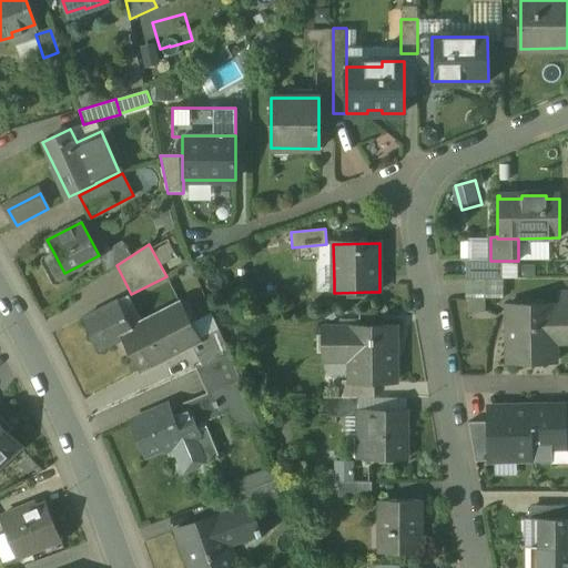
[(64,273),(53,252),(42,257),(41,262),(52,283),(57,284),(83,271),(80,265),(64,273)]
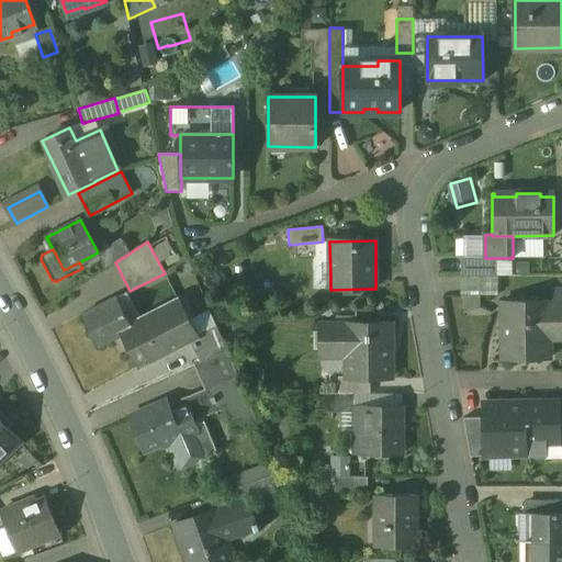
[(485,257),(461,257),(461,276),(496,276),(496,258),(485,258),(485,257)]
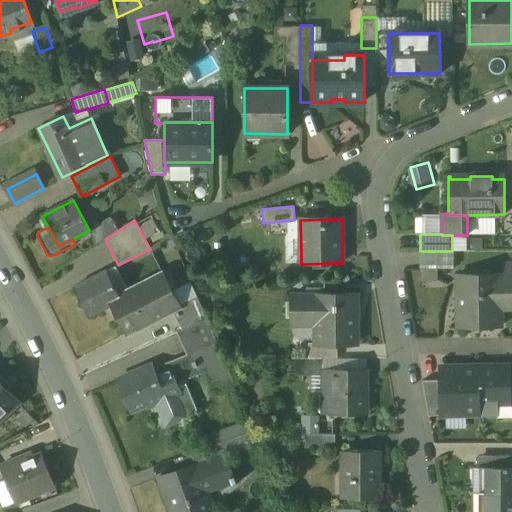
[(106,271),(74,287),(89,316),(112,304),(127,333),(145,324),(128,291),(115,267),(106,271)]
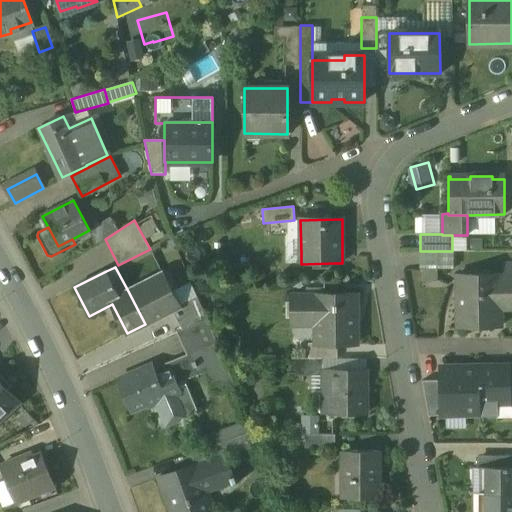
[(162,273),(128,291),(145,324),(127,333),(126,333),(127,334),(172,310),(180,306),(179,305),(162,273)]
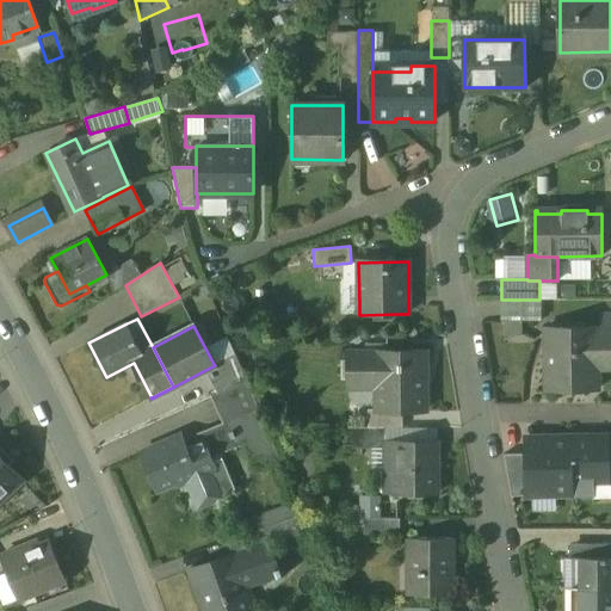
[(610,329),(597,331),(596,327),(545,328),(547,390),(598,389),(597,352),(605,352),(606,358),(610,357),(610,329)]
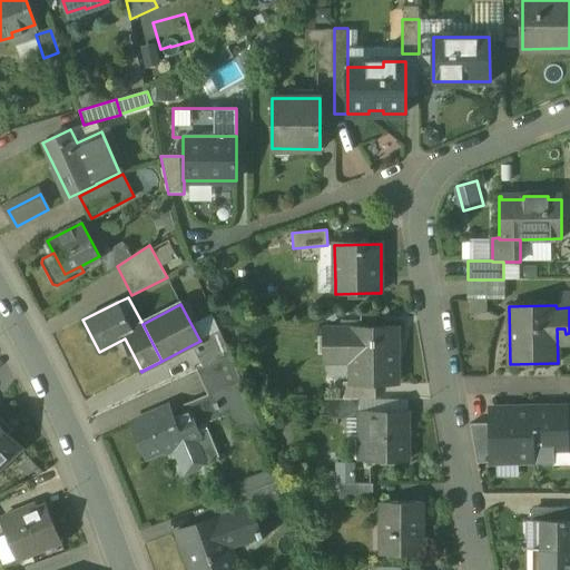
[(395,327),(352,328),(352,330),(324,330),(325,353),(352,352),(352,383),(352,384),(375,383),(395,383),(395,327)]
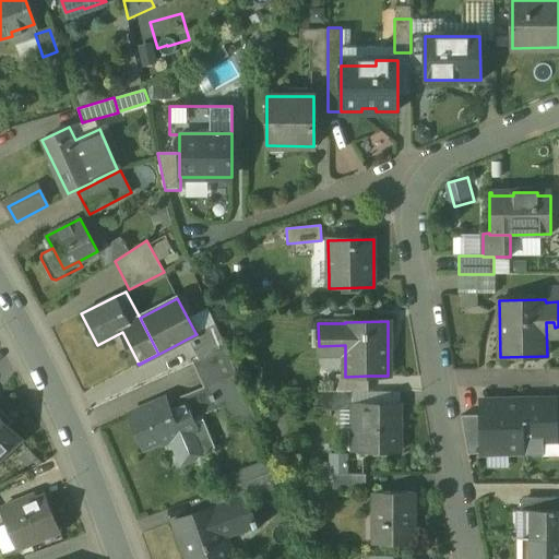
[(215,323),(195,333),(197,334),(188,339),(200,359),(226,348),(215,323)]
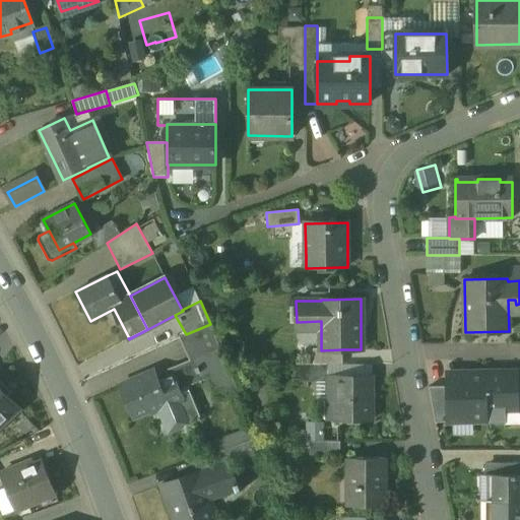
[(342,364),(342,349),(321,350),(321,349),(313,349),(313,364),(342,364)]
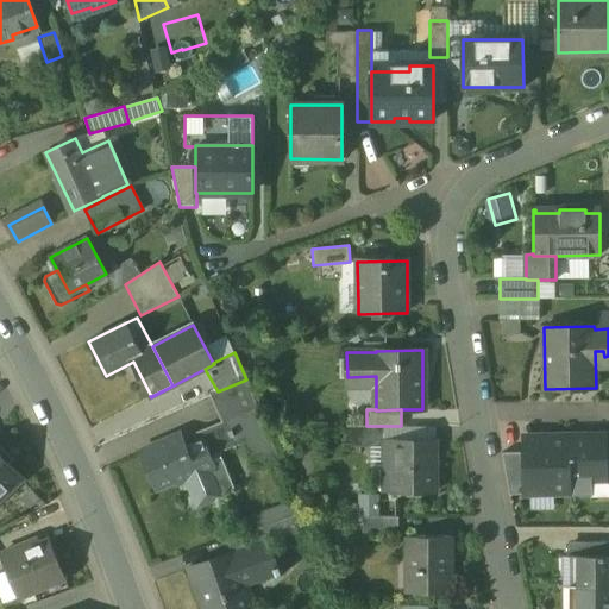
[(200,432),(182,439),(181,435),(140,452),(156,489),(175,481),(176,484),(188,479),(199,507),(221,497),(211,470),(215,469),(200,432)]
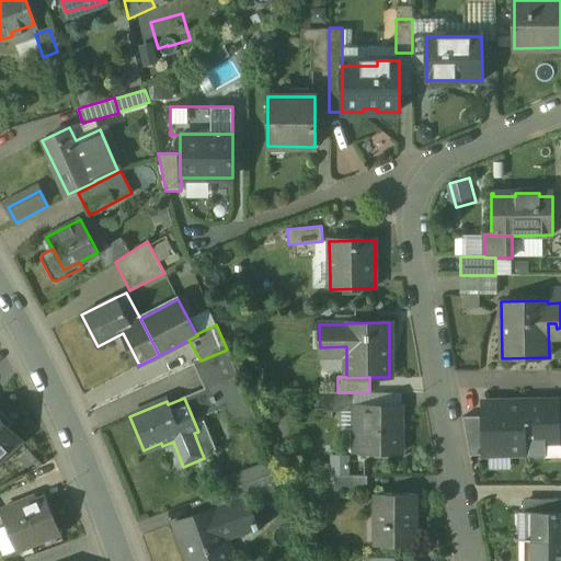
[(525,443),(525,401),(482,402),(482,416),(483,455),(526,455),(525,443)]
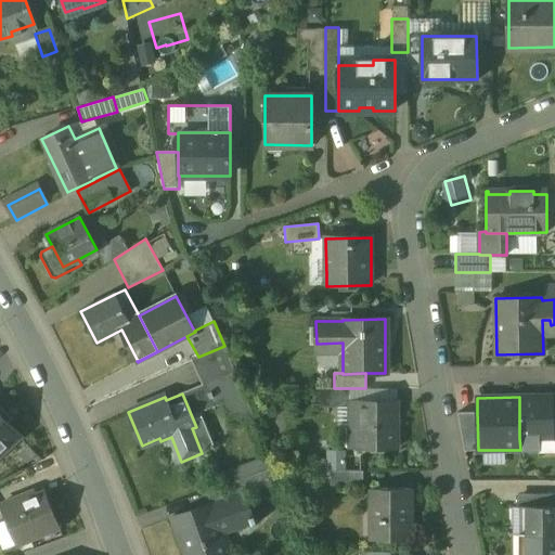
[(553,397),(519,397),(519,438),(539,438),(554,438),(554,410),(553,397)]
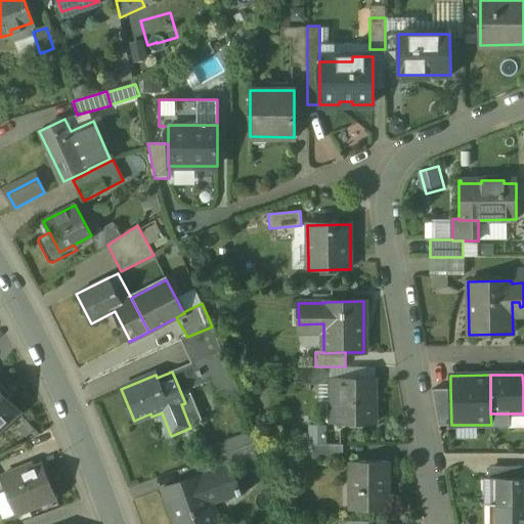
[(375,379),(342,379),(342,403),(339,403),(339,423),(376,424),(376,404),(375,404),(375,379)]
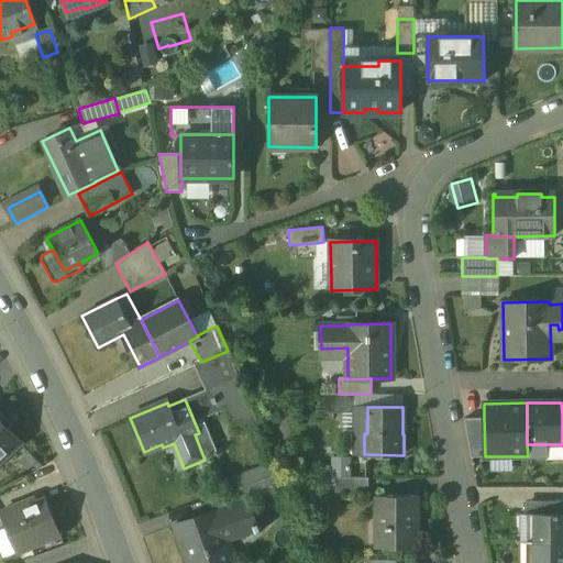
[(8,429),(12,424),(0,411),(0,462),(21,443),(8,429)]
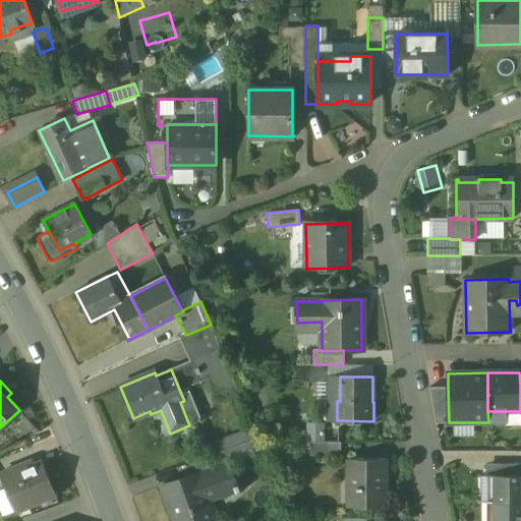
[(448,387),(429,388),(437,423),(449,422),(448,387)]
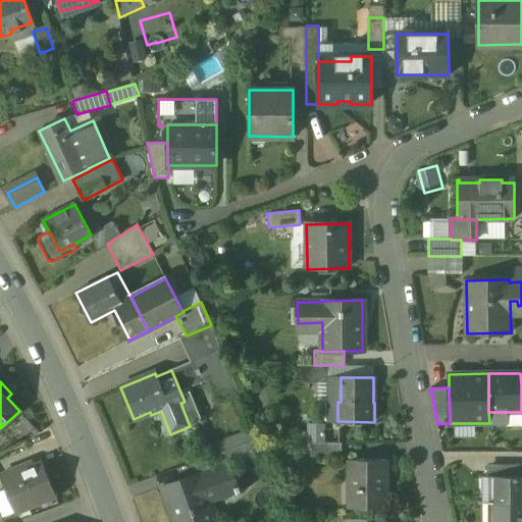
[(507,423),(507,412),(488,412),(489,423),(507,423)]
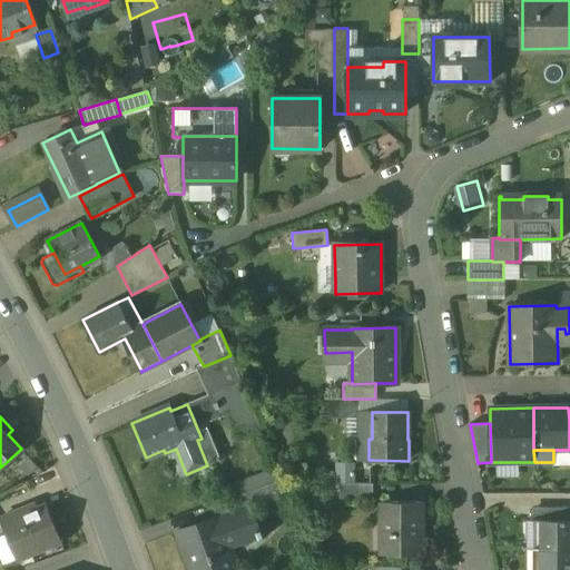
[(355,480),(355,461),(337,461),(337,480),(355,480)]
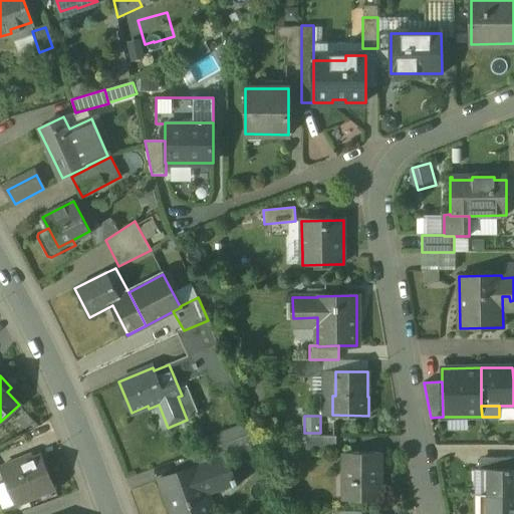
[(251,422),(204,439),(208,450),(255,432),(251,422)]
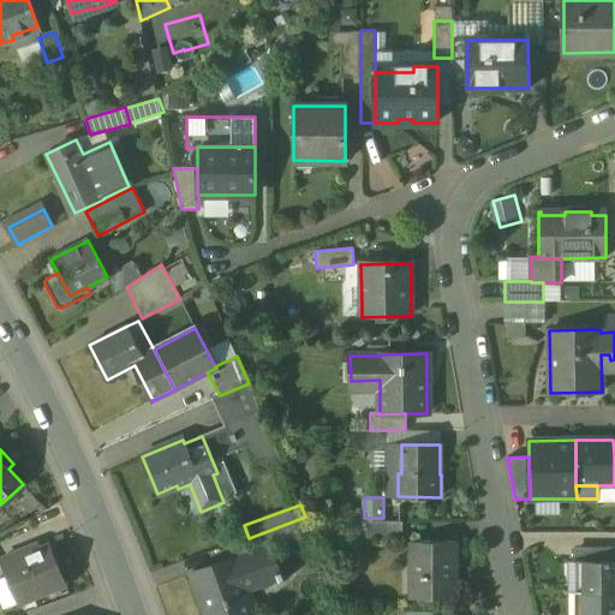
[(249,538),(230,544),(234,557),(236,557),(237,560),(255,553),(255,555),(270,549),(312,535),(305,517),(249,538)]
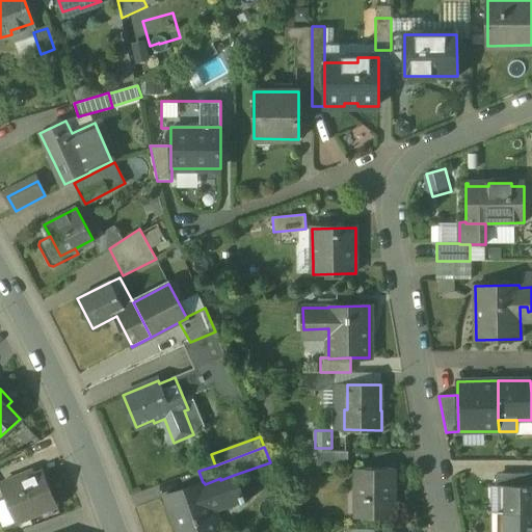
[(348,451),(317,451),(317,466),(348,466),(348,451)]
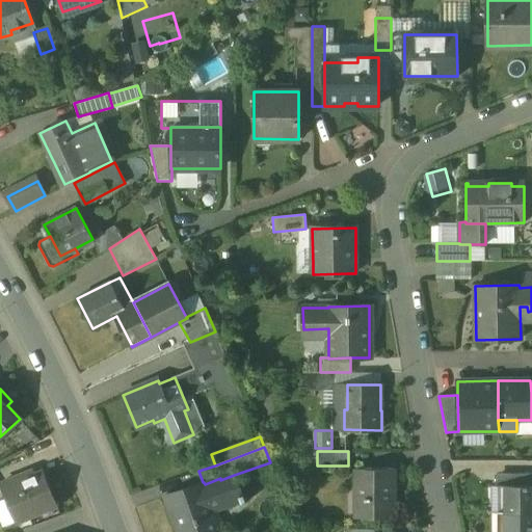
[(394,469),(355,469),(355,519),(394,519),(394,469)]
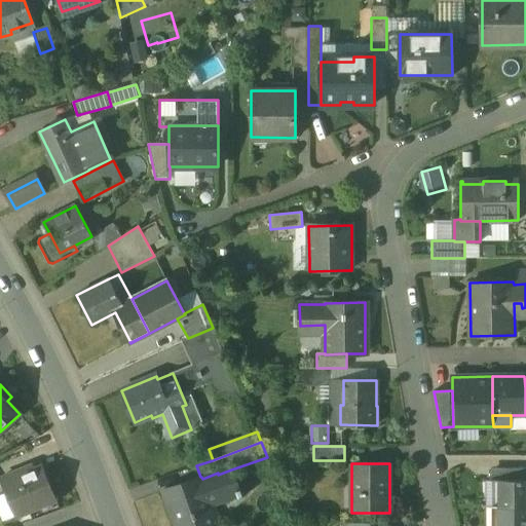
[(42,467),(22,476),(20,470),(0,478),(15,516),(55,499),(42,467)]
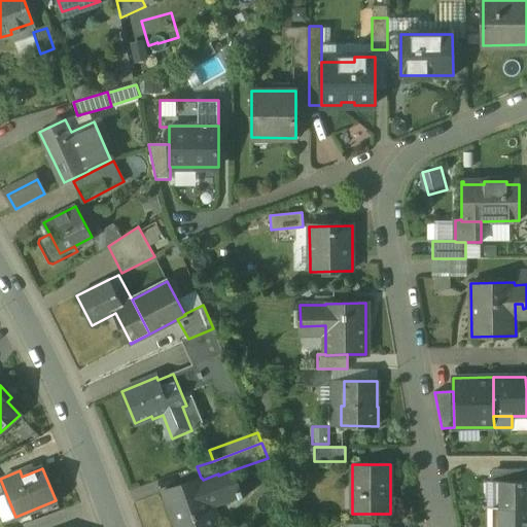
[(526,468),(518,468),(518,481),(526,480),(526,468)]
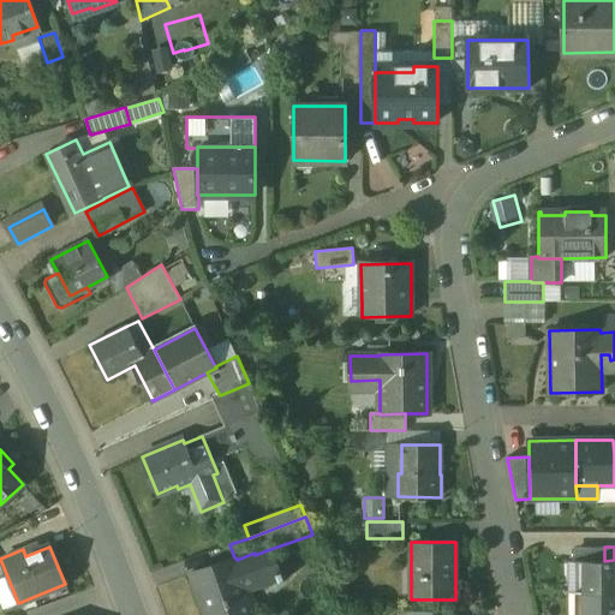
[(234,557),(190,574),(204,614),(256,614),(249,595),(285,581),(281,572),(279,572),(270,549),(255,555),(255,553),(237,560),(236,557),(234,557)]
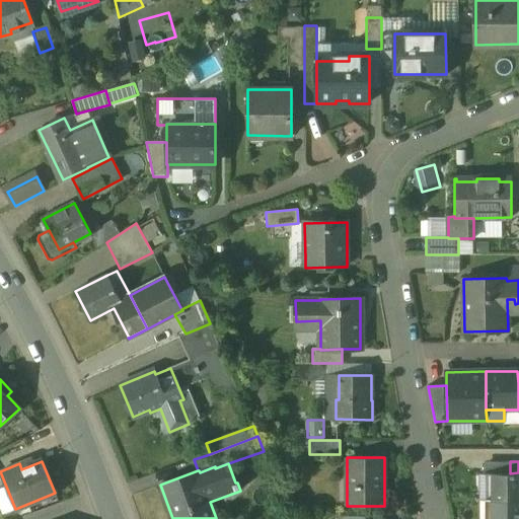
[(518,472),(510,473),(484,473),(485,500),(518,499),(518,472)]
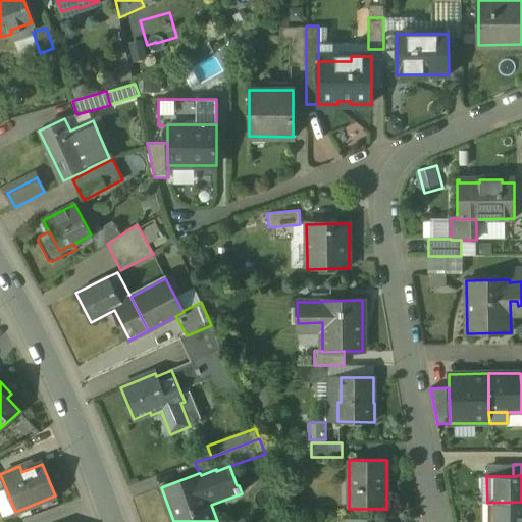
[(521,521),(521,502),(487,503),(486,521),(521,521)]
